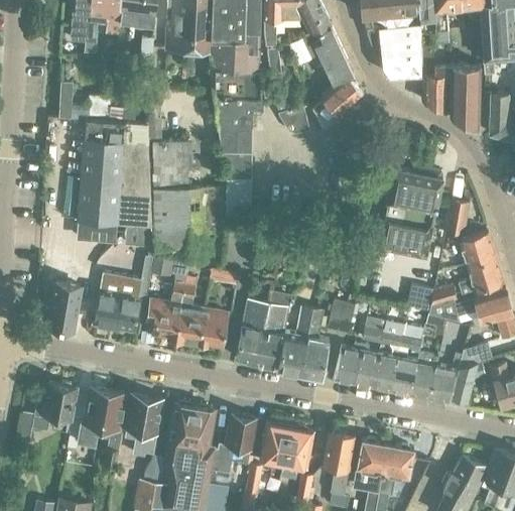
[(90,25),(91,0),(75,0),(75,8),(73,42),(86,43),(87,25),(90,25)]
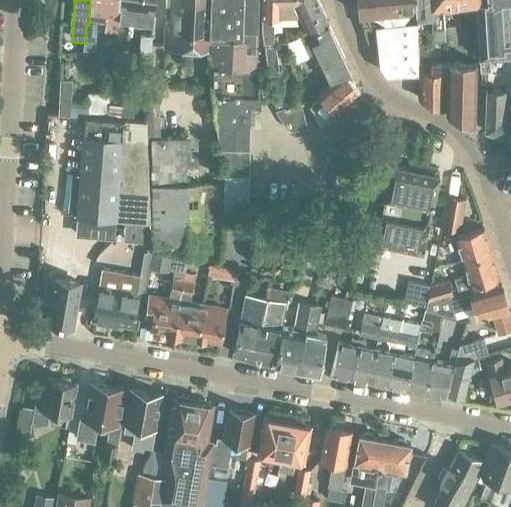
[(90,0),(89,25),(86,25),(85,43),(84,51),(95,52),(98,20),(104,21),(103,32),(117,34),(118,23),(121,24),(123,13),(119,12),(120,0),(90,0)]
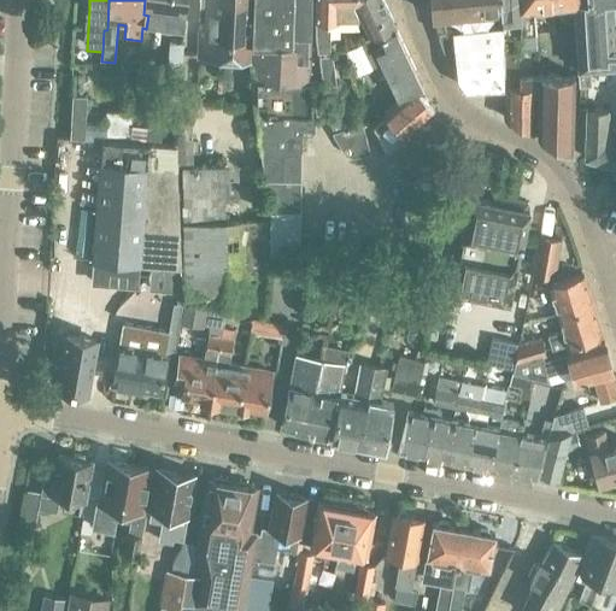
[(148,16),(146,29),(185,34),(188,0),(145,0),(144,15),(148,16)]
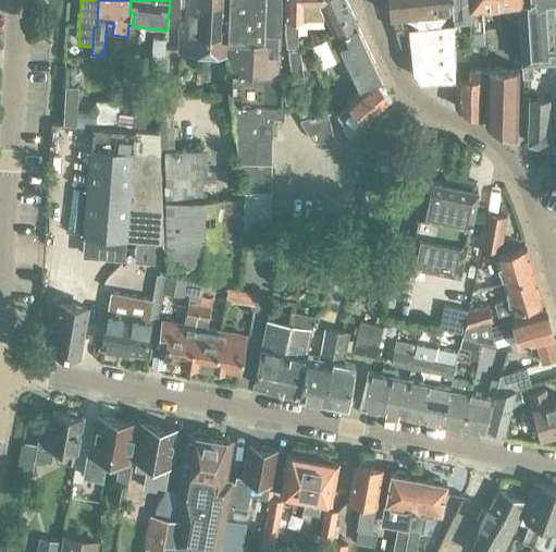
[(226,60),(226,51),(227,0),(182,0),(181,23),(180,58),(226,60)]
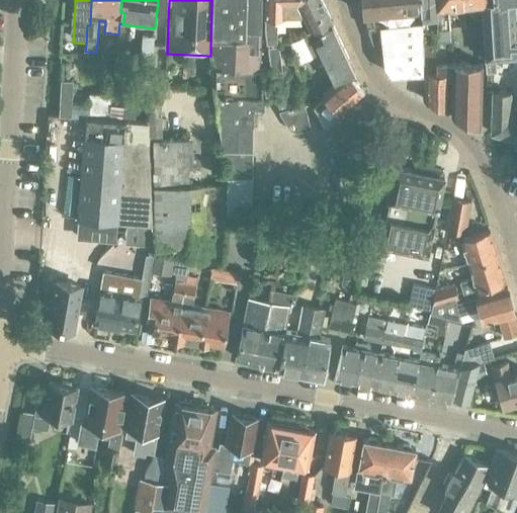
[(227,191),(227,221),(252,221),(252,135),(265,135),(264,73),(259,73),(259,43),(259,34),(262,35),(262,0),(212,0),(211,44),(211,86),(227,183),(227,191)]
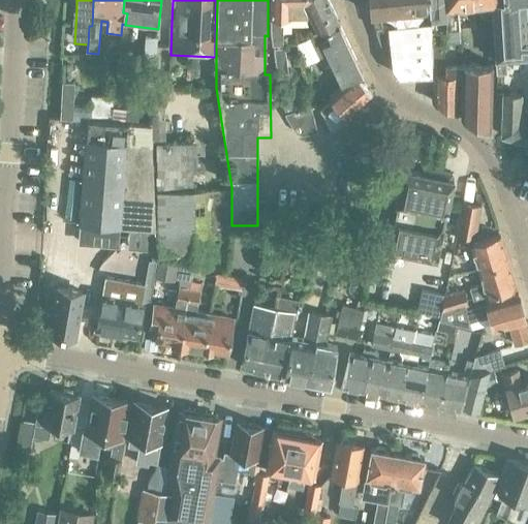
[(271,0),(272,22),(271,50),(284,50),(284,23),(291,23),(291,20),(310,20),(307,4),(307,0),(271,0)]
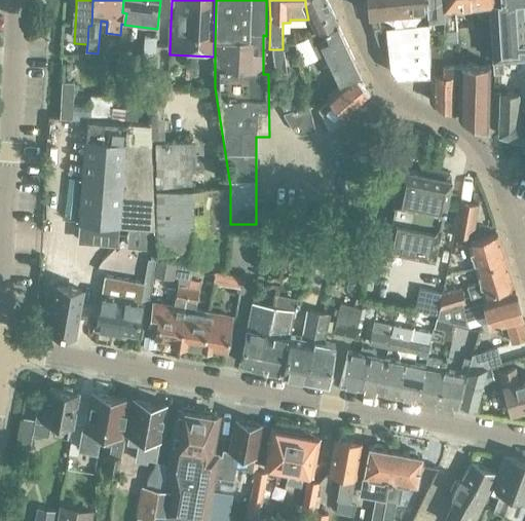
[(325,0),(305,0),(305,4),(308,20),(316,36),(325,33),(338,28),(325,0)]
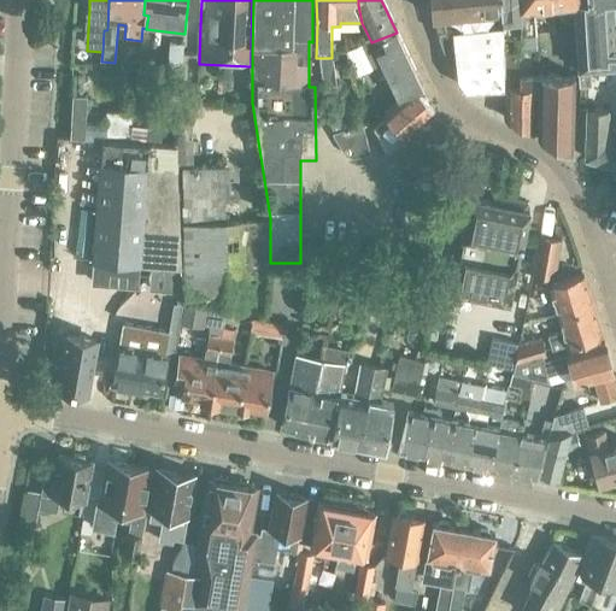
[(432,0),(434,23),(500,17),(499,0),(432,0)]
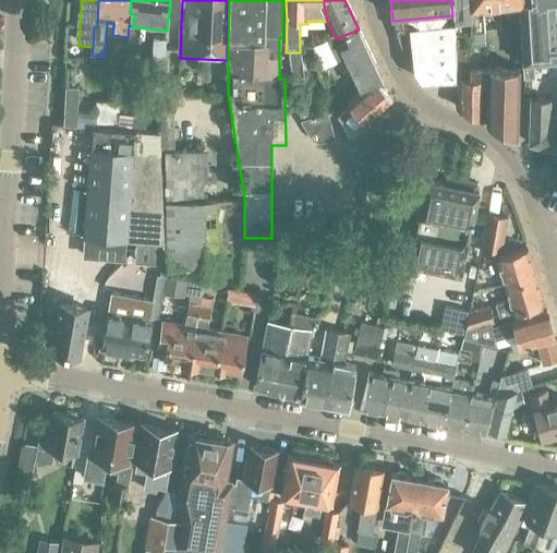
[(455,39),(470,39),(469,0),(451,0),(452,15),(453,15),(455,39)]
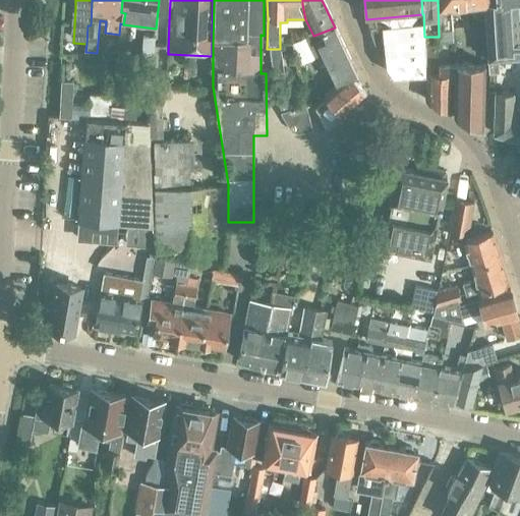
[(438,0),(439,22),(442,46),(454,45),(450,10),(489,6),(488,0),(438,0)]
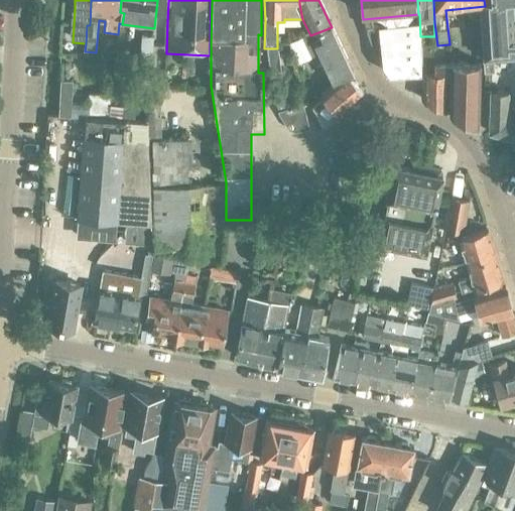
[(486,77),(496,76),(495,61),(514,59),(514,0),(487,0),(488,9),(481,9),(482,24),(485,60),(486,77)]
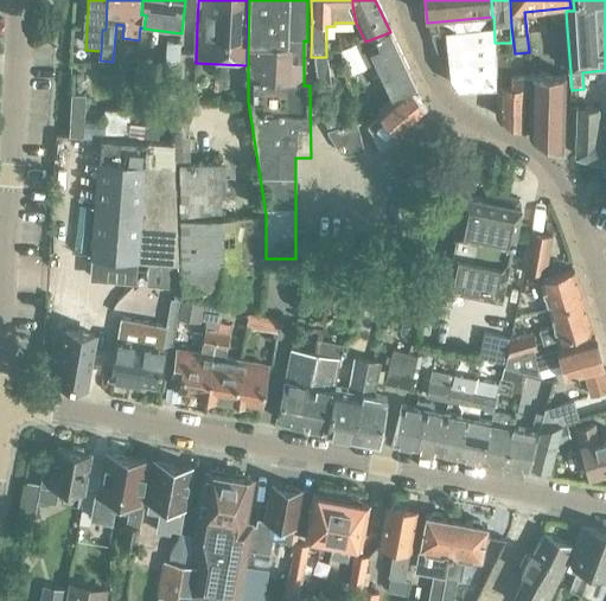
[(567,29),(560,30),(562,72),(571,71),(567,29)]
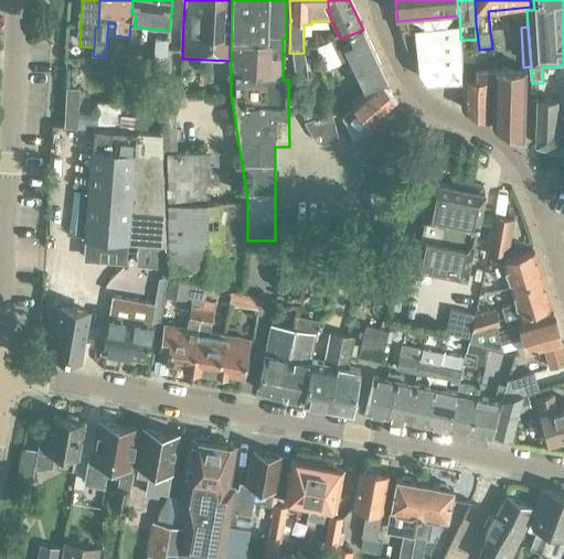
[(369,94),(383,87),(389,84),(363,30),(349,35),(354,46),(346,51),(366,95),(369,94)]
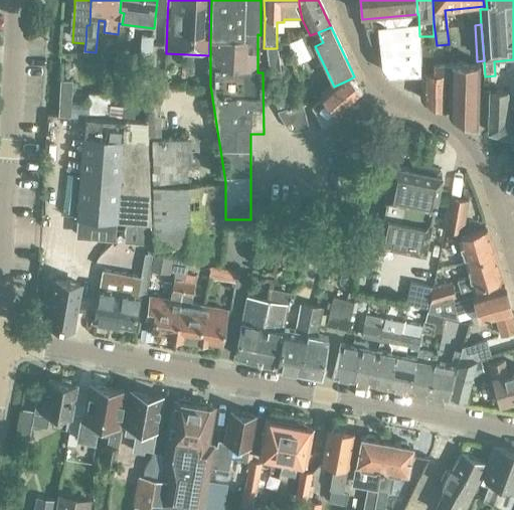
[(421,76),(419,36),(418,27),(380,29),(382,69),(389,78),(421,76)]
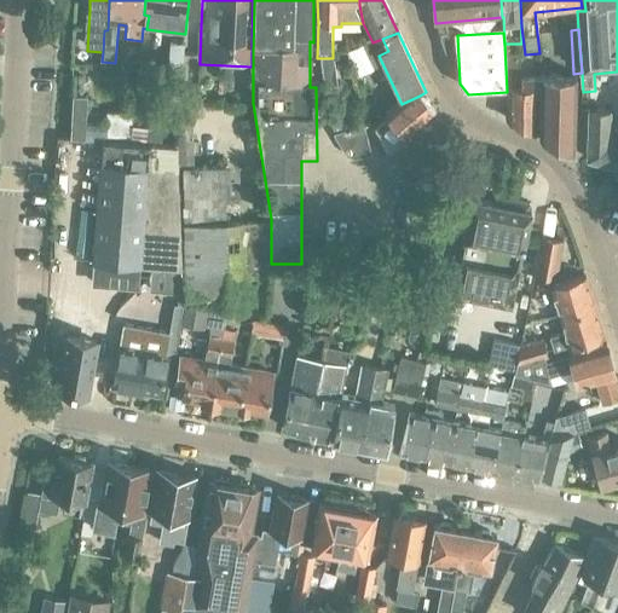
[(357,40),(346,45),(350,51),(361,47),(357,40)]
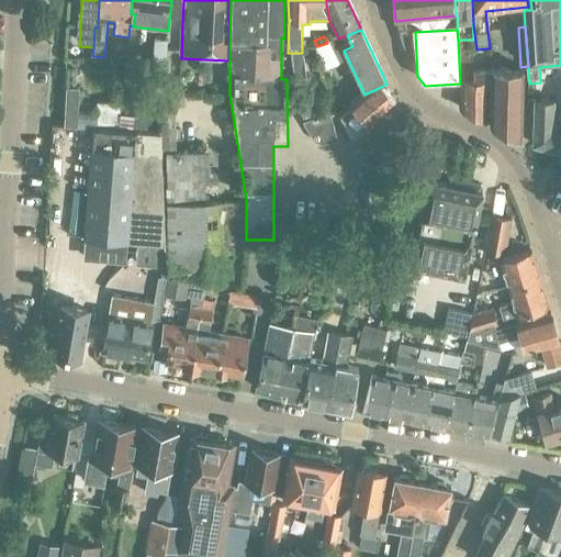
[(331,74),(344,67),(332,43),(318,49),(331,74)]
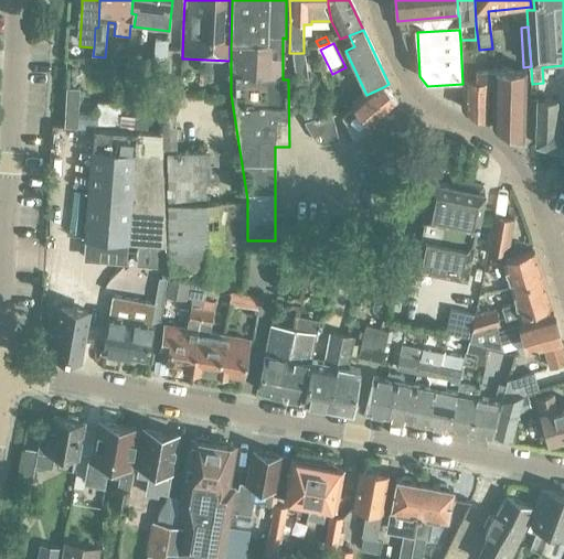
[(166,97),(169,49),(158,46),(155,96),(166,97)]
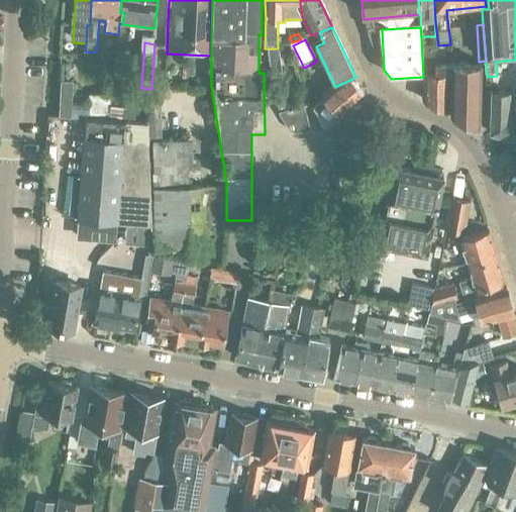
[(480,130),(480,111),(481,68),(452,68),(450,117),(480,130)]
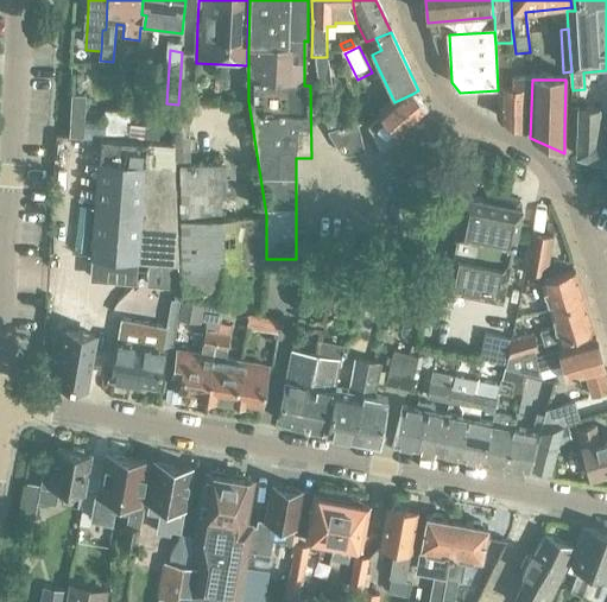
[(514,90),(498,90),(500,124),(528,137),(529,90),(514,90)]
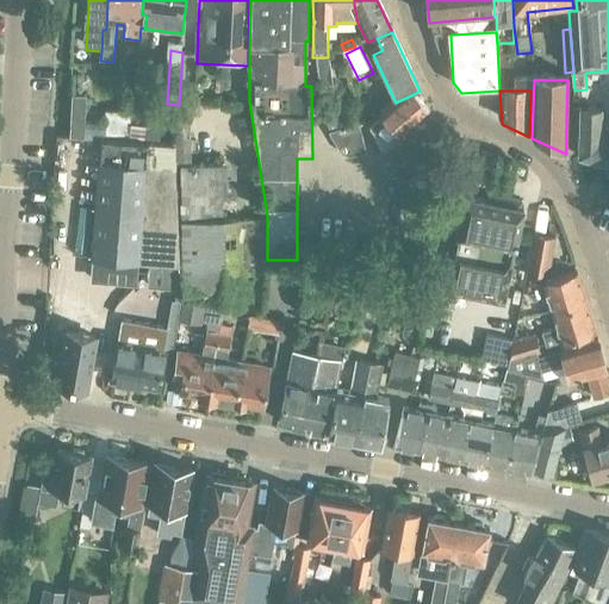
[(414,94),(398,101),(379,118),(368,129),(384,156),(401,141),(432,113),(414,94)]
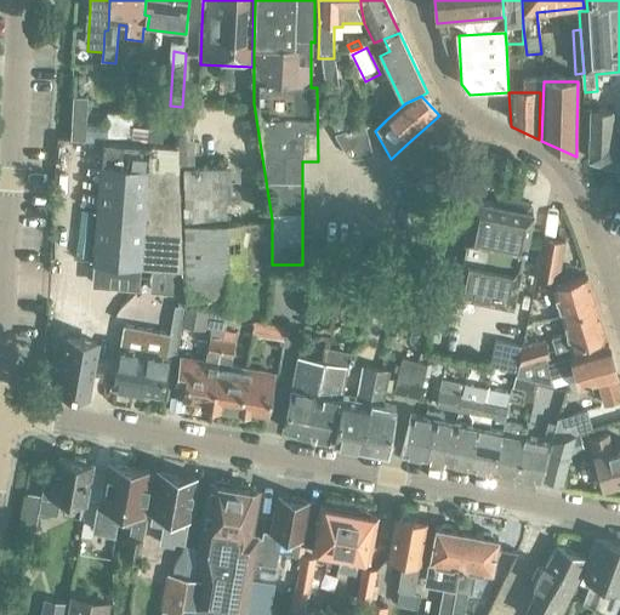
[(89,146),(90,103),(72,102),(69,143),(89,146)]
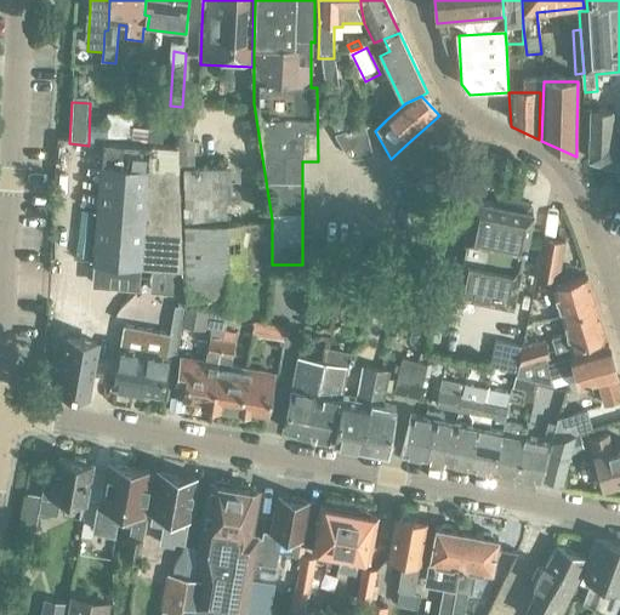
[(619,151),(613,149),(613,117),(591,117),(590,165),(619,175),(619,182),(619,151)]
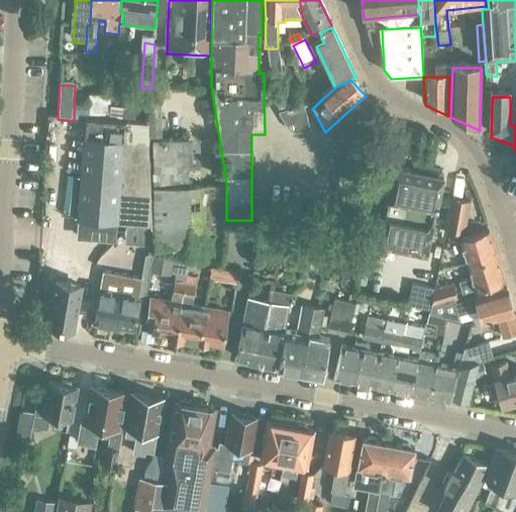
[(109,121),(110,100),(89,99),(88,119),(109,121)]
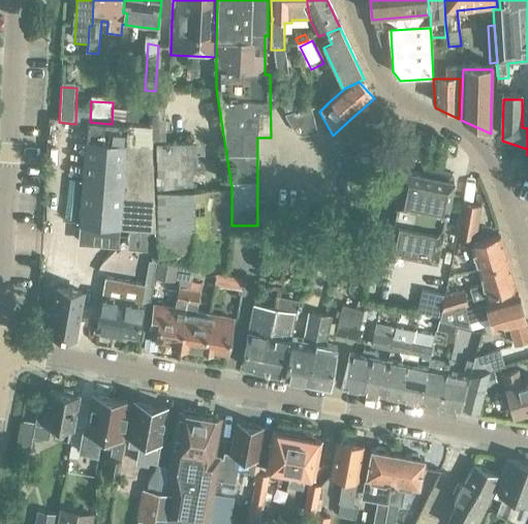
[(304,141),(317,136),(311,115),(286,122),(297,137),(304,141)]
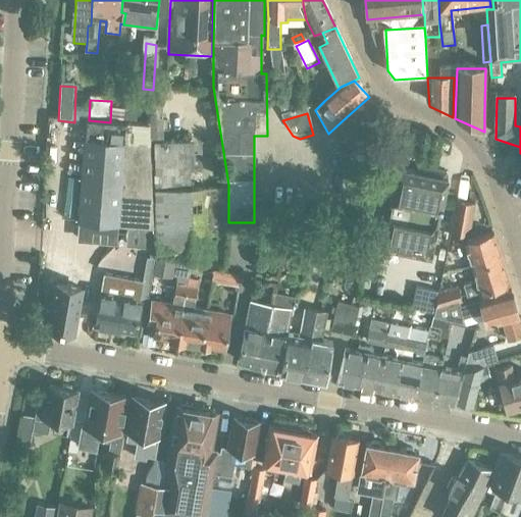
[(228,222),(228,193),(201,193),(201,146),(163,146),(163,118),(152,118),(152,146),(155,146),(156,251),(156,260),(204,265),(226,265),(225,222),(228,222)]
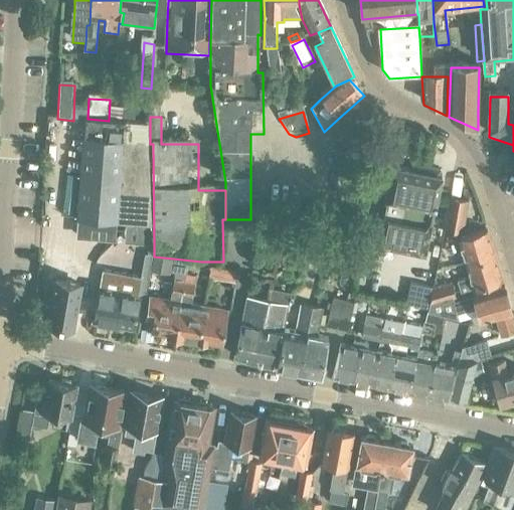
[(153,231),(148,126),(124,124),(122,144),(84,141),(76,226),(142,231),(151,231),(153,231)]
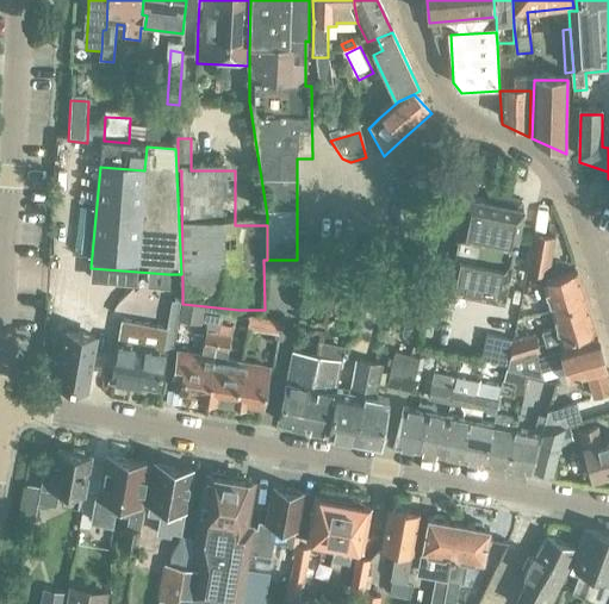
[(505,309),(517,251),(524,212),(465,200),(458,240),(446,297),(505,309)]
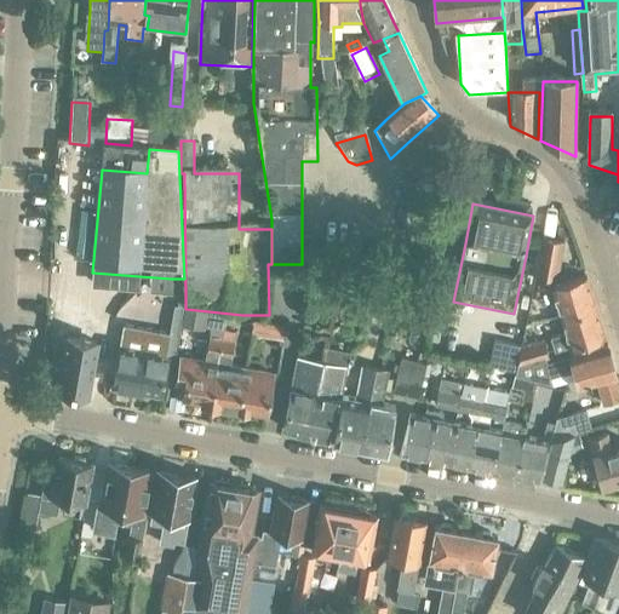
[(556,277),(562,241),(543,239),(537,275),(556,277)]
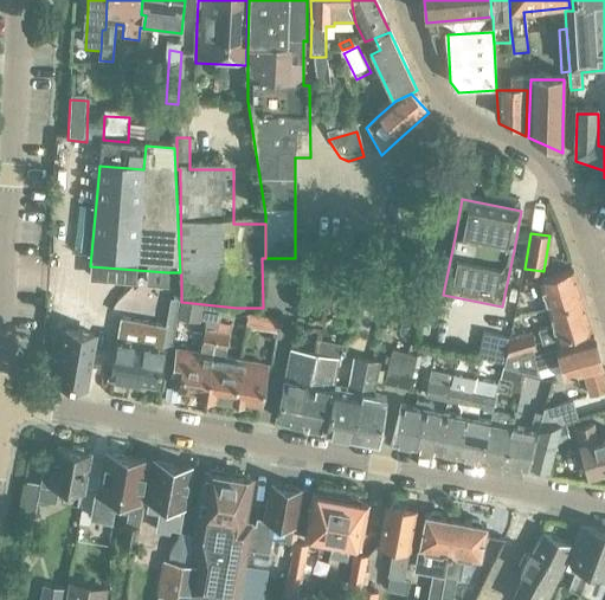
[(334,272),(335,269),(309,263),(304,290),(329,295),(332,285),(334,272)]
